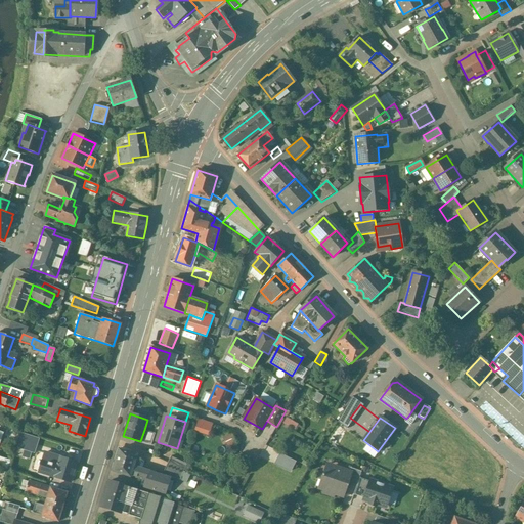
[(211,425),(199,421),(195,431),(208,435),(211,425)]
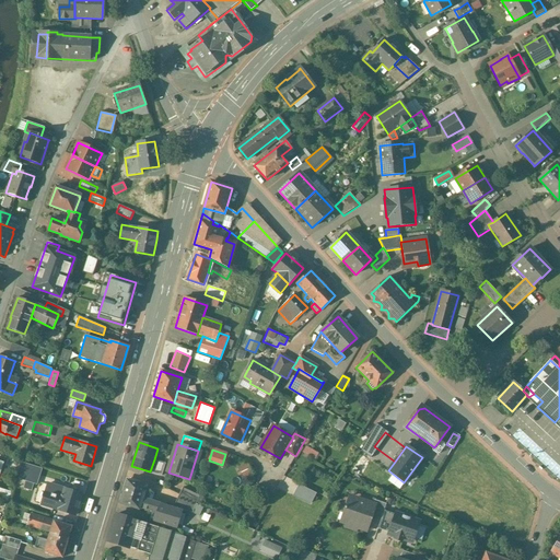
[(164,463),(154,459),(150,471),(161,475),(161,476),(162,476),(162,475),(161,474),(164,464),(164,463)]
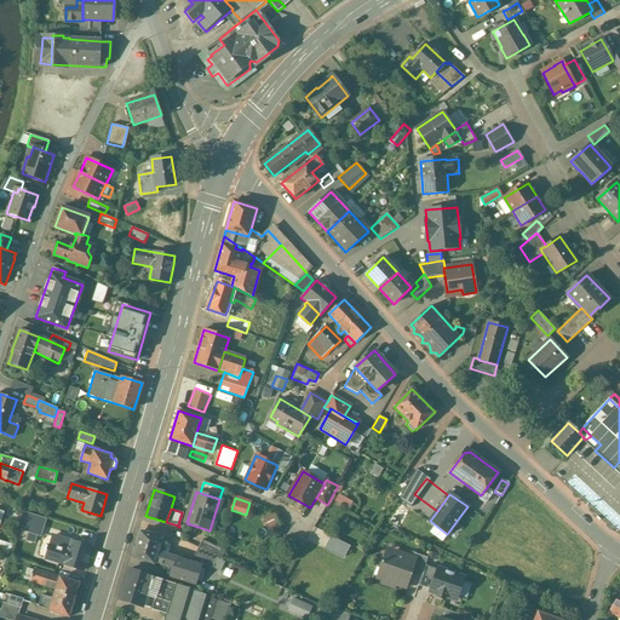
[(274,510),(263,516),(270,529),(281,523),(274,510)]
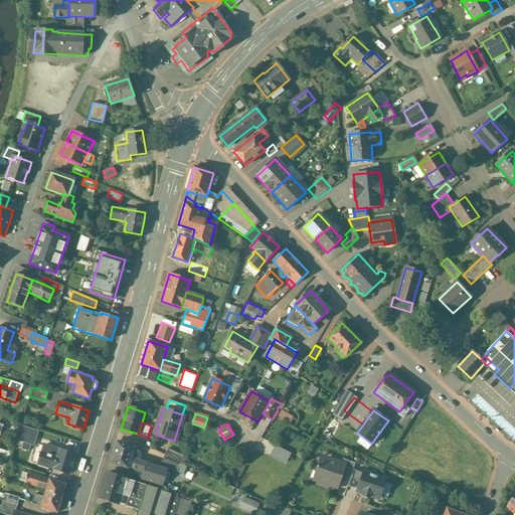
[(38,432),(21,425),(17,441),(25,444),(25,443),(30,444),(30,445),(34,447),(38,432)]
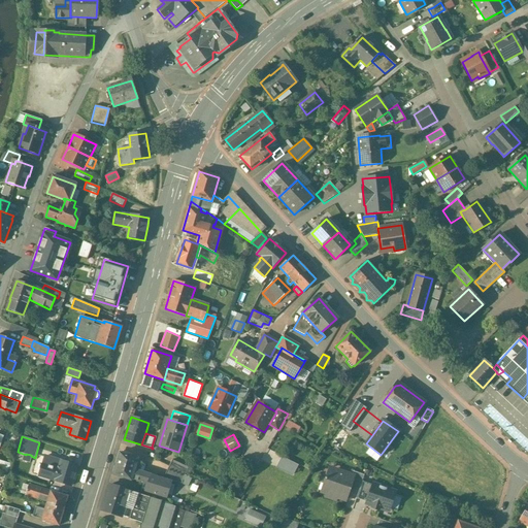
[(138,458),(120,453),(112,474),(131,481),(131,480),(134,469),(136,465),(138,466),(140,460),(138,459),(138,458)]
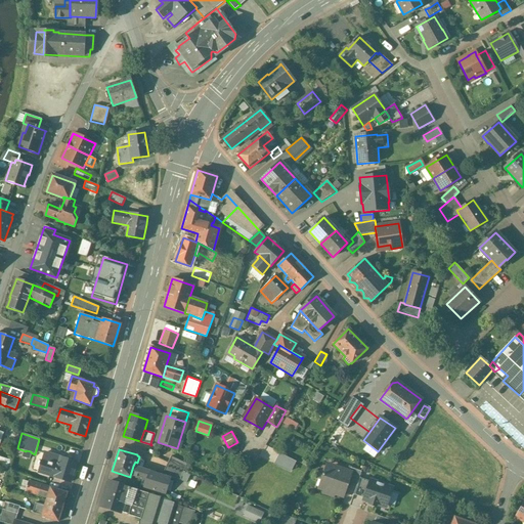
[(274,463),(291,471),(296,460),(279,451),(274,463)]
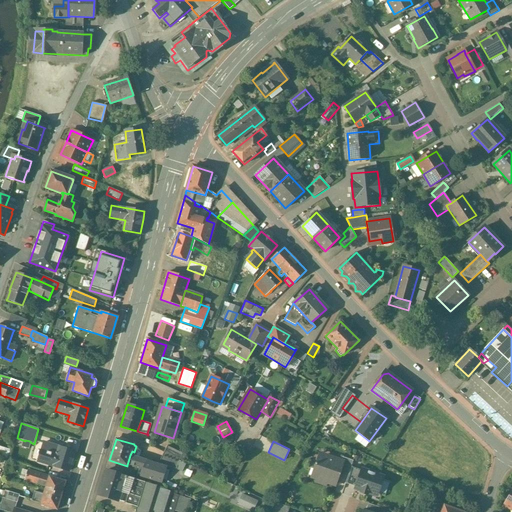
[(59,447),(44,442),(42,450),(57,454),(59,447)]
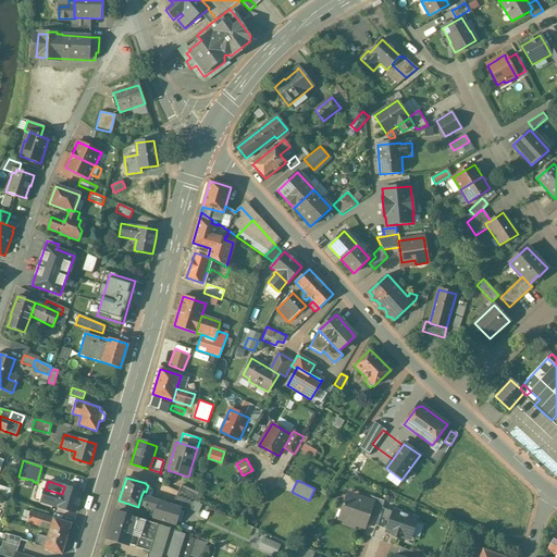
[(267,495),(269,487),(250,482),(249,485),(260,489),(259,493),(267,495)]
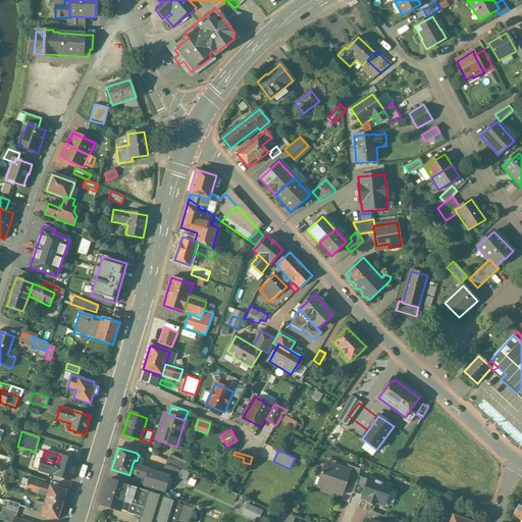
[(0,463),(8,466),(11,457),(0,453),(0,463)]
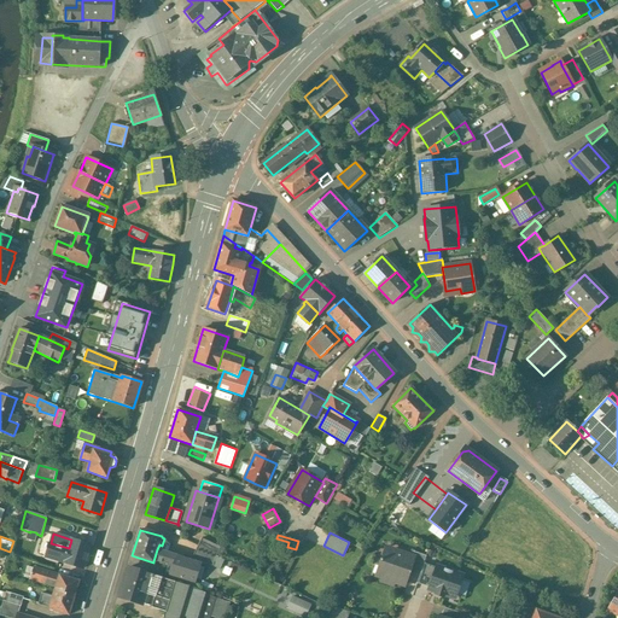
[(220,547),(200,538),(198,546),(216,554),(220,547)]
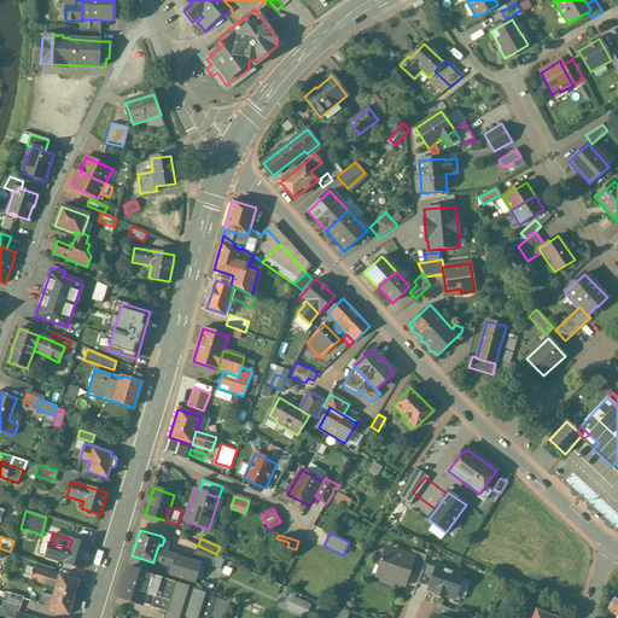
[(69,548),(51,543),(48,547),(46,557),(64,563),(83,569),(91,546),(71,540),(69,548)]
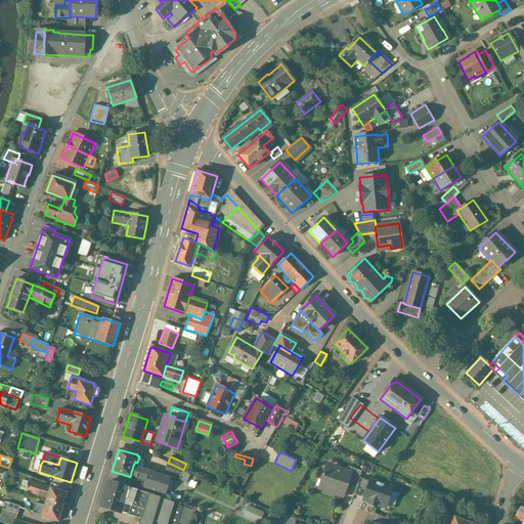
[(183,470),(168,463),(163,472),(179,480),(183,470)]
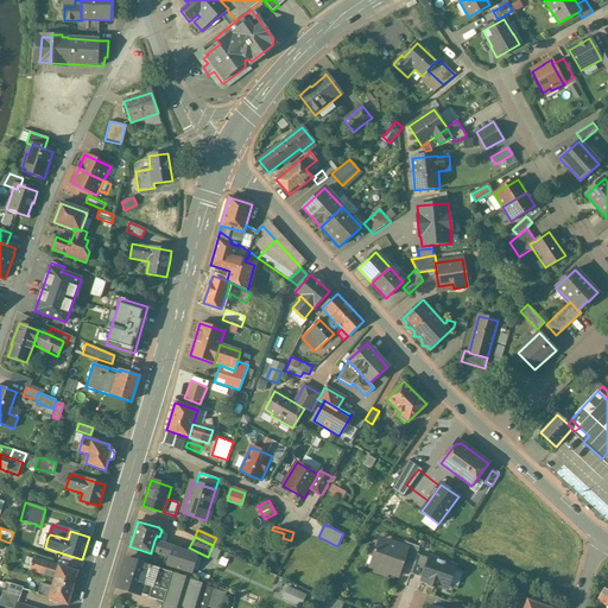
[(196,553),(173,548),(175,546),(154,540),(151,552),(170,558),(168,565),(190,572),(196,553)]
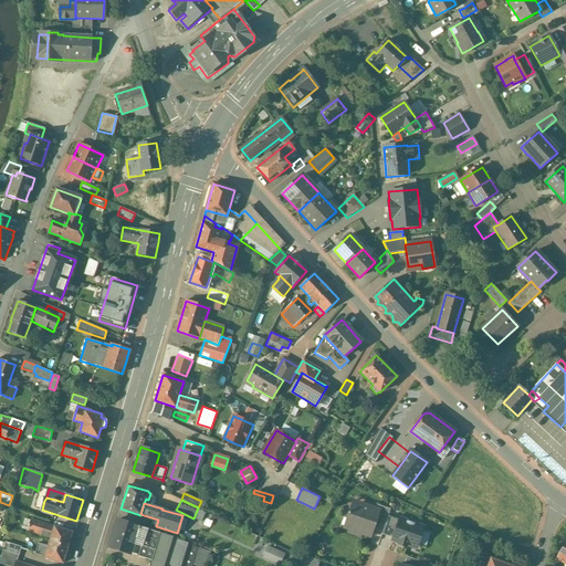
[(376,509),(360,504),(359,509),(352,506),(349,512),(348,512),(348,514),(347,519),(353,521),(348,533),(359,537),(362,534),(370,536),(376,521),(379,511),(376,509)]
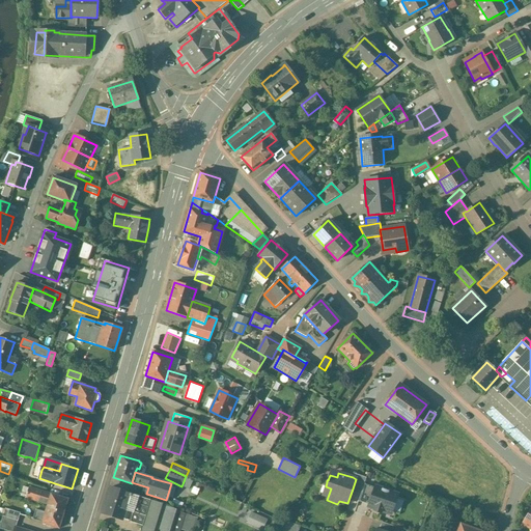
[(366,478),(354,474),(353,477),(356,479),(353,488),(361,492),(364,484),(366,478)]
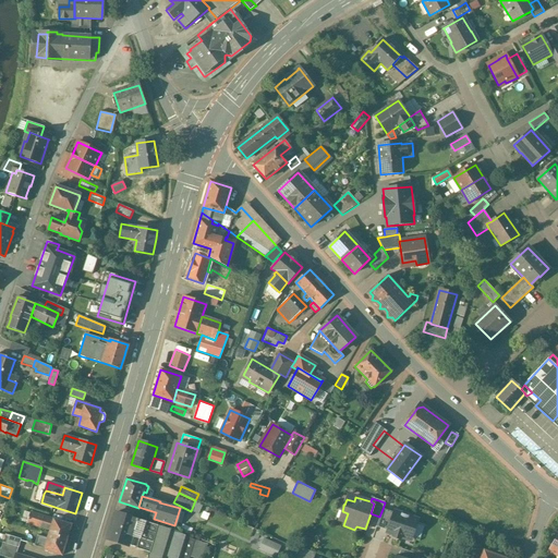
[(393,512),(383,509),(379,517),(376,526),(387,531),(393,512)]
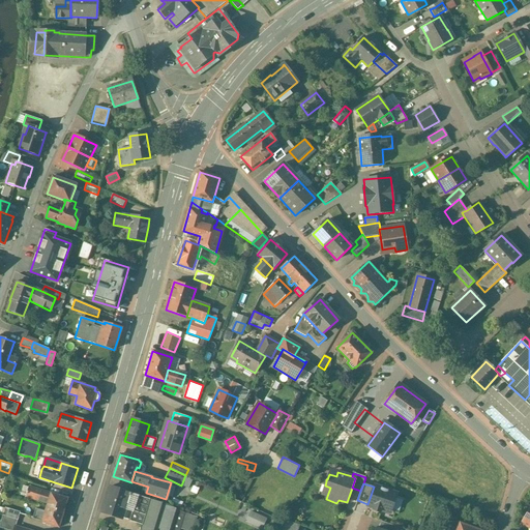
[(396,494),(374,486),(374,487),(367,504),(366,505),(374,508),(373,509),(380,512),(382,507),(391,510),(396,494)]
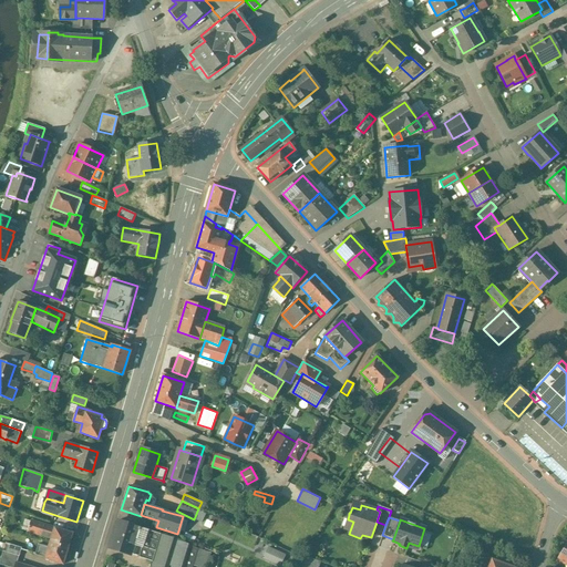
[(72,533),(31,521),(28,532),(41,536),(51,539),(49,547),(38,544),(34,555),(45,558),(44,559),(63,565),(72,533)]
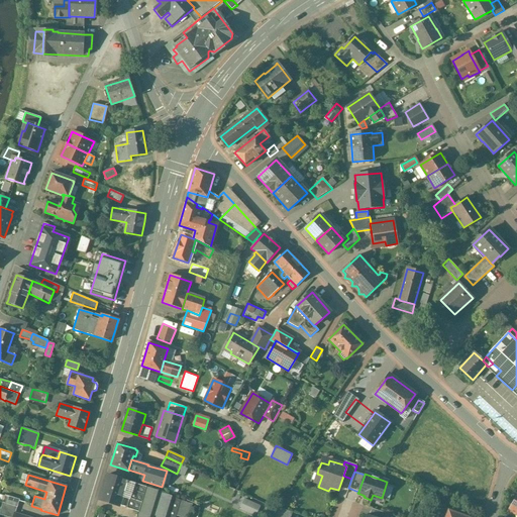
[(126,481),(107,475),(99,500),(118,506),(123,490),(126,481)]
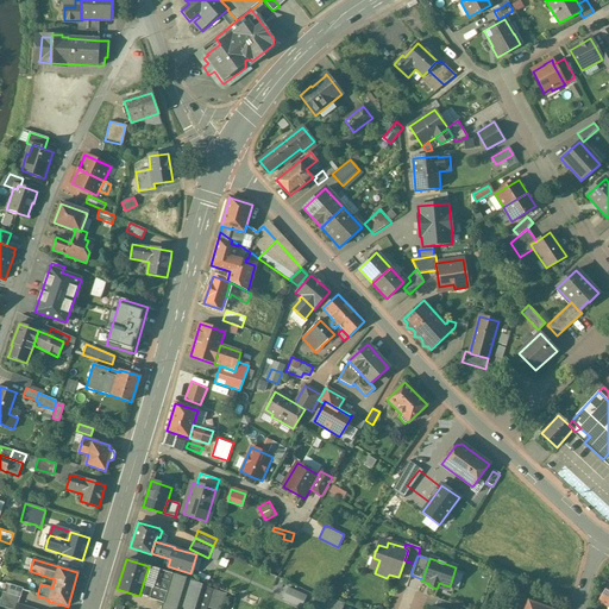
[(149,566),(145,577),(155,579),(158,570),(149,566)]
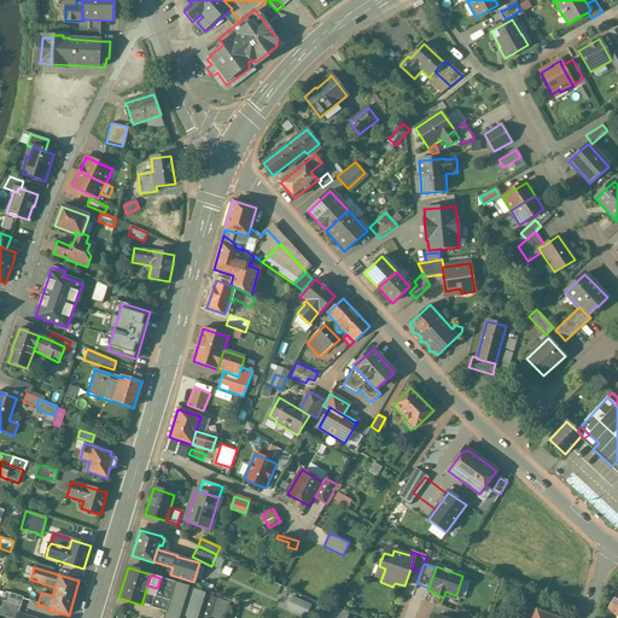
[(191,588),(175,583),(175,582),(161,578),(157,588),(151,607),(165,612),(163,617),(209,617),(211,612),(215,599),(207,596),(208,594),(191,588)]
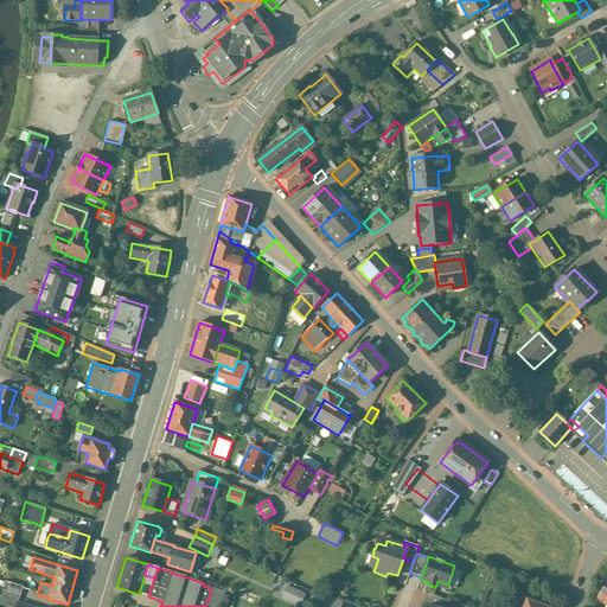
[(23,587),(6,581),(4,590),(8,592),(20,595),(23,587)]
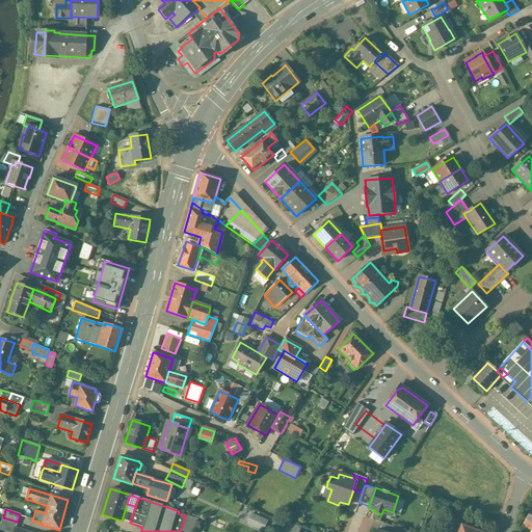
[(531,509),(523,525),(531,530),(531,509)]
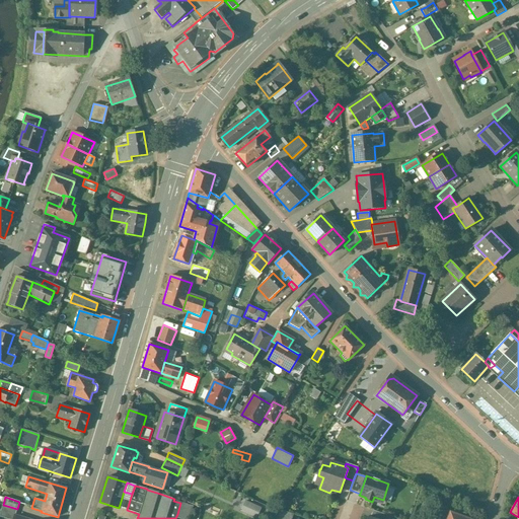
[(192,507),(180,503),(177,514),(189,517),(192,507)]
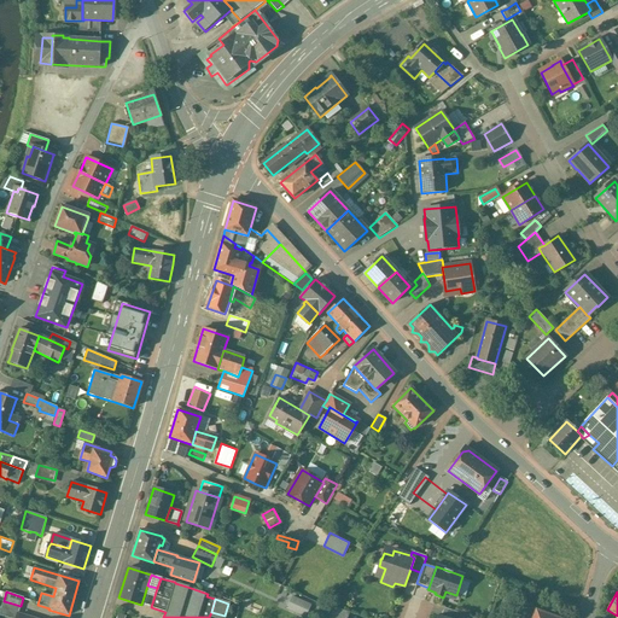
[(310,605),(298,600),(293,612),(305,617),(310,605)]
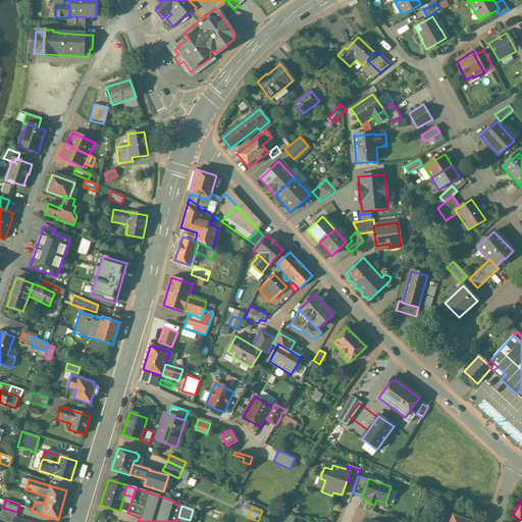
[(17,512),(7,509),(5,515),(15,518),(17,512)]
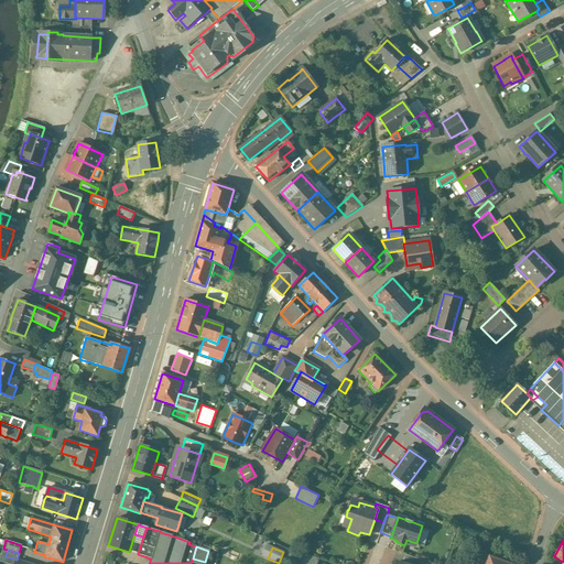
[(314,563),(316,559),(301,553),(300,555),(295,563),(314,563)]
